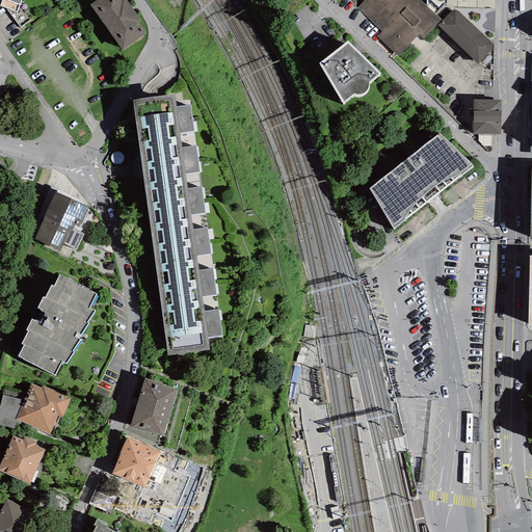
[(21,0),(1,0),(0,4),(0,5),(17,12),(21,0)]
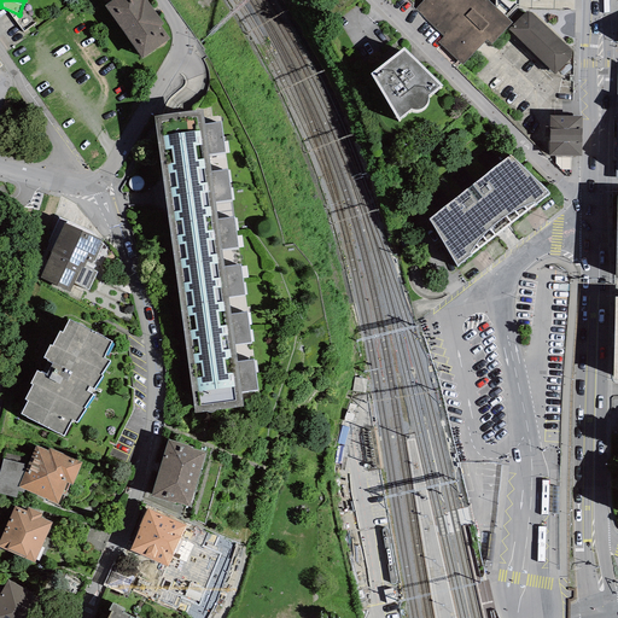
[(112,0),(104,6),(141,59),(170,39),(161,25),(163,24),(146,0),(112,0)]
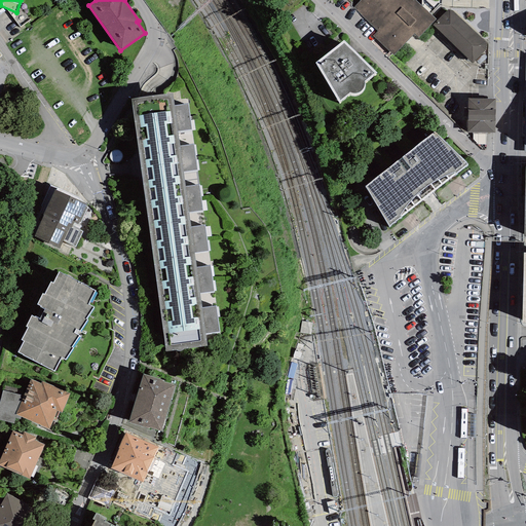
[(413,0),(412,0),(361,0),(353,8),(377,31),(372,36),(392,55),(414,34),(418,38),(436,20),(415,0),(413,0)]
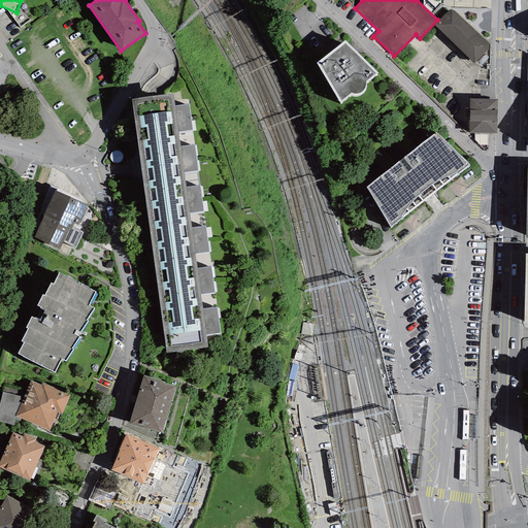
[(434,25),(473,64),(487,50),(488,47),(488,46),(488,43),(455,10),(450,9),(434,25)]
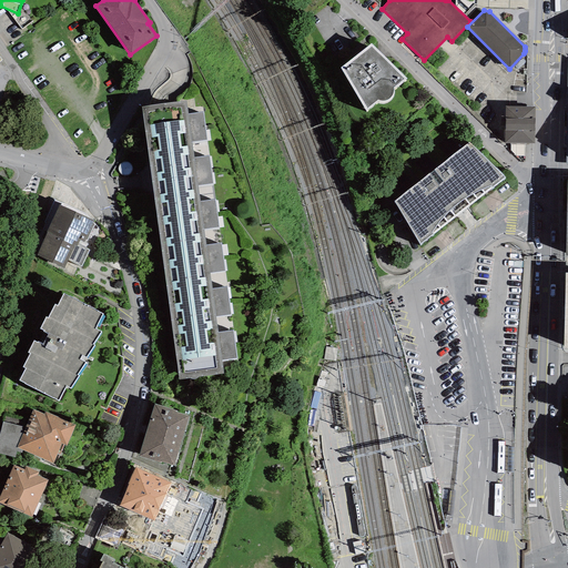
[(372,40),(341,64),(366,107),(378,98),(382,98),(386,97),(388,95),(392,93),(393,90),(394,88),(393,84),(406,74),(372,40)]
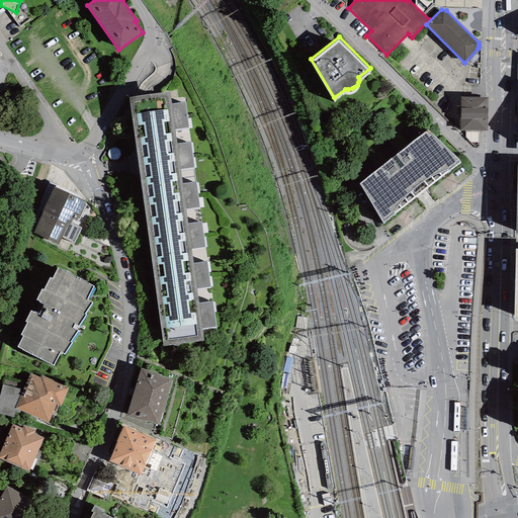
[(132,94),(130,97),(137,137),(176,132),(175,125),(188,124),(185,99),(171,101),(170,89),(132,94)]
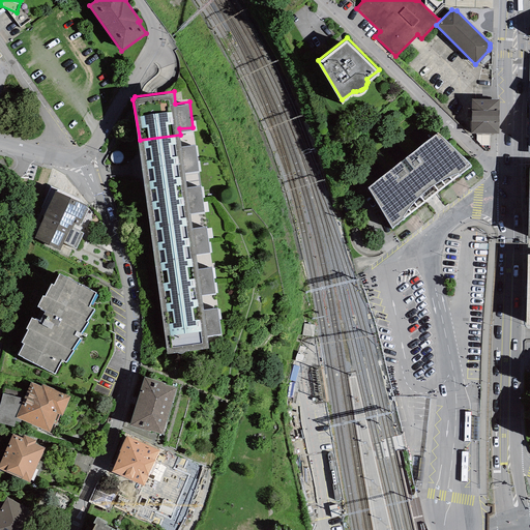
[(499,134),(499,99),(471,99),(470,134),(499,134)]
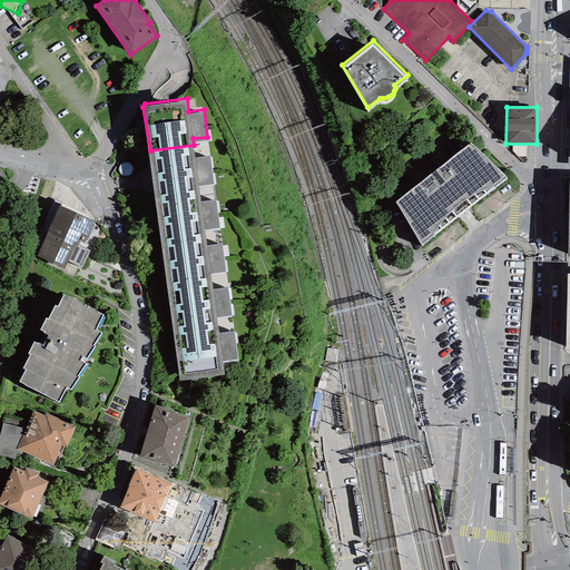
[(471,141),(395,199),(421,242),(507,175),(471,141)]
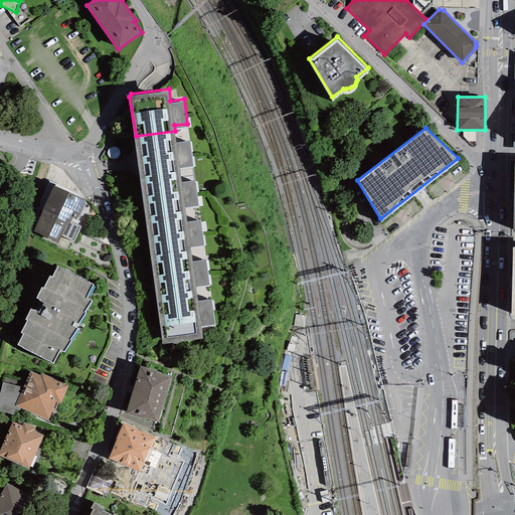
[(176,139),(175,131),(136,136),(141,177),(181,172),(180,165),(193,163),(190,137),(176,139)]
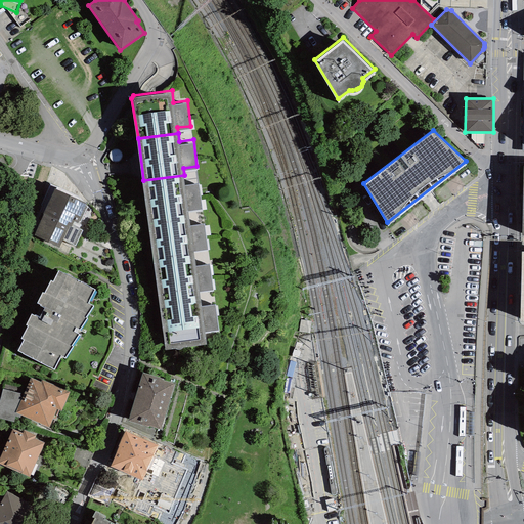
[(185,182),(184,175),(143,180),(148,221),(189,216),(188,208),(202,207),(199,180),(185,182)]
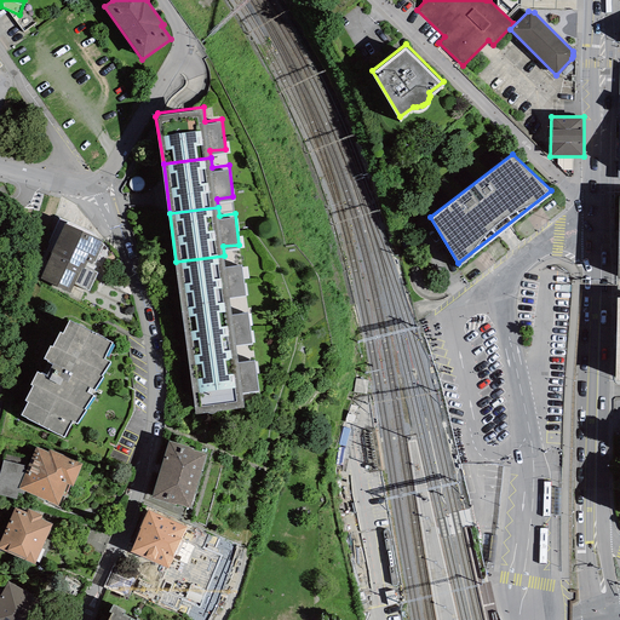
[(102,241),(64,224),(51,253),(52,253),(40,280),(70,293),(74,285),(89,292),(97,274),(92,271),(96,267),(92,264),(92,263),(95,263),(103,245),(101,244),(102,241)]
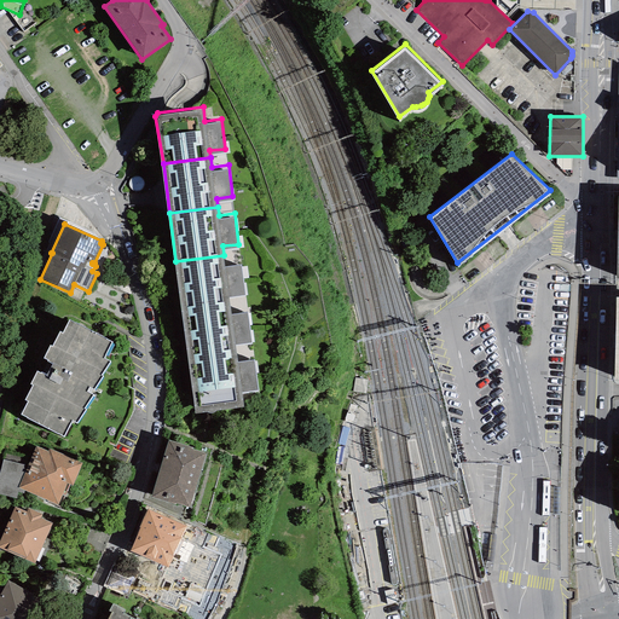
[(225,264),(224,255),(175,261),(181,311),(230,304),(230,294),(246,293),(242,261),(225,264)]
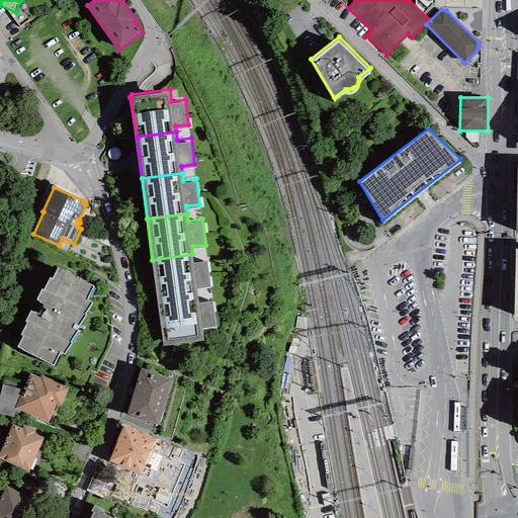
[(193,260),(192,254),(152,260),(157,297),(198,292),(197,285),(211,283),(207,258),(193,260)]
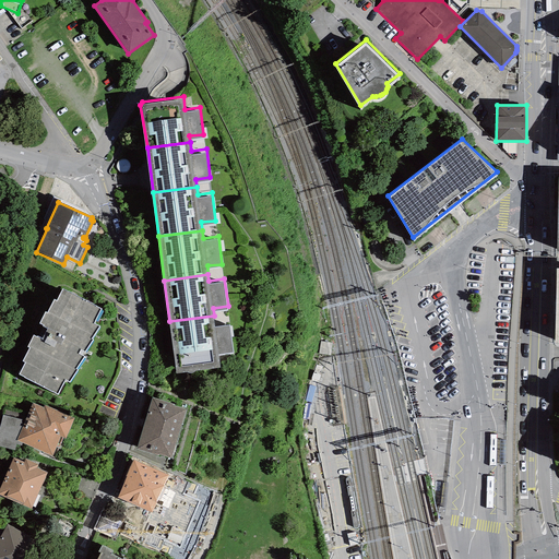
[(100,306),(62,285),(56,297),(55,296),(47,309),(45,308),(39,321),(44,321),(43,323),(47,324),(42,335),(38,333),(37,334),(33,332),(27,344),(30,345),(22,358),(25,359),(19,371),(58,390),(66,377),(70,379),(78,367),(75,366),(84,354),(79,351),(81,346),(84,348),(93,336),(91,336),(100,323),(94,321),(100,306)]
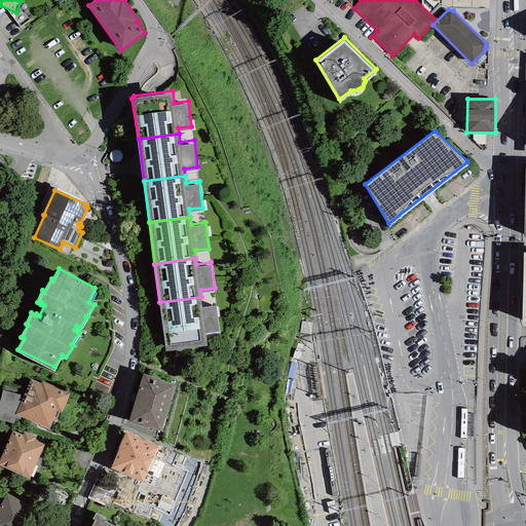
[(202,305),(201,297),(159,302),(165,348),(208,343),(207,331),(219,330),(216,303),(202,305)]
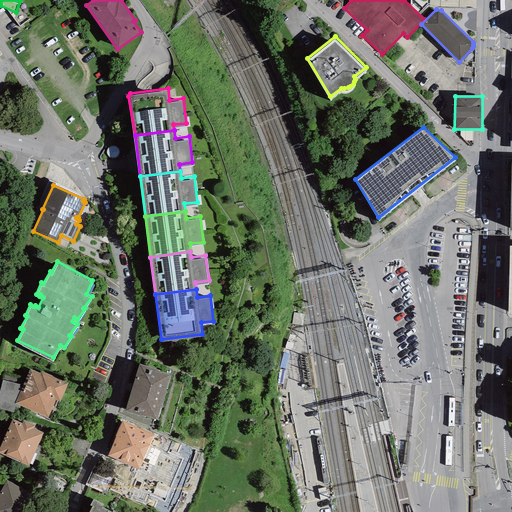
[(139,361),(125,408),(145,414),(146,413),(157,417),(170,372),(159,368),(159,367),(139,361)]
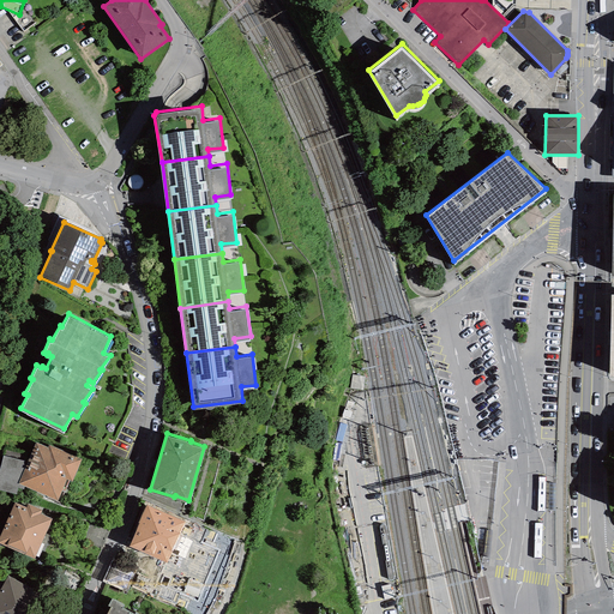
[(48,446),(36,441),(25,465),(18,481),(24,483),(58,499),(67,477),(72,480),(82,457),(49,444),(48,446)]
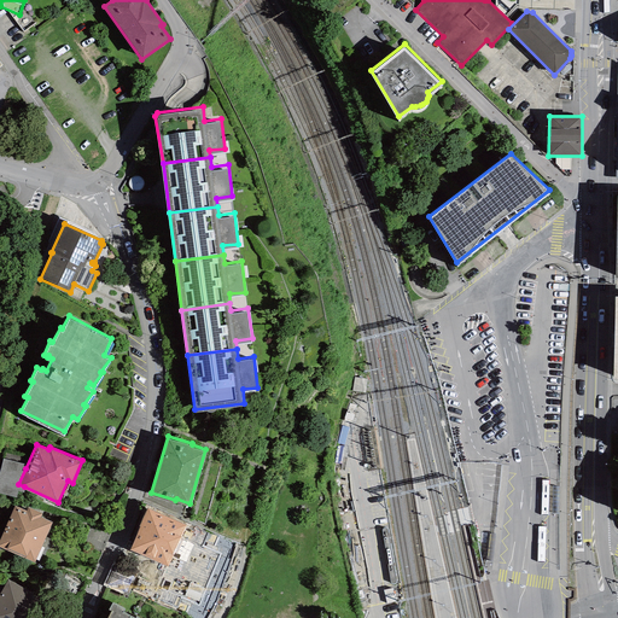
[(18,484),(25,468),(23,468),(24,464),(3,458),(0,468),(0,491),(16,495),(18,489),(23,491),(24,487),(18,484)]
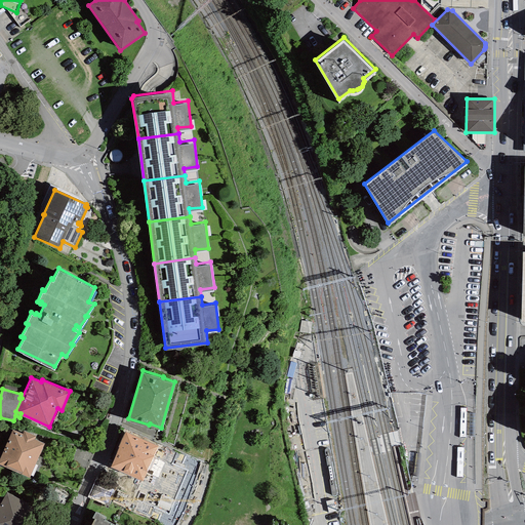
[(36,435),(24,430),(22,432),(12,428),(0,455),(0,462),(30,476),(44,442),(34,438),(36,435)]
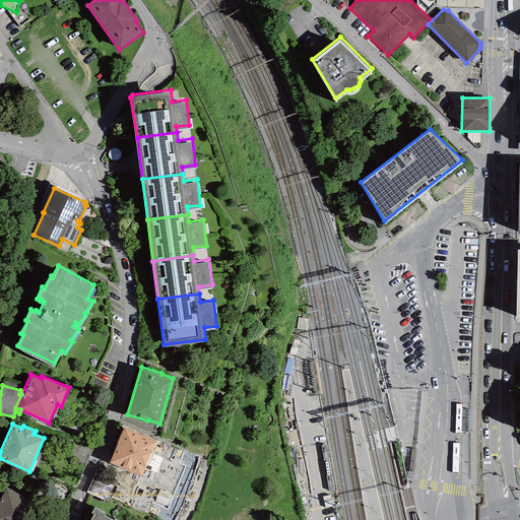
[(124,426),(110,460),(141,474),(156,439),(124,426)]
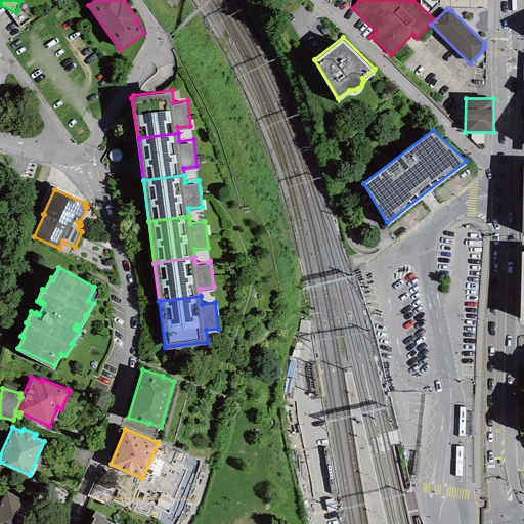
[(126,495),(110,486),(101,501),(119,510),(126,495)]
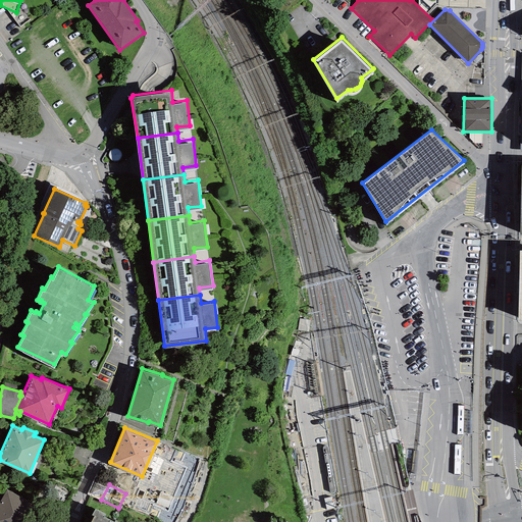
[(25,521),(36,505),(6,488),(0,499),(0,521),(25,521)]
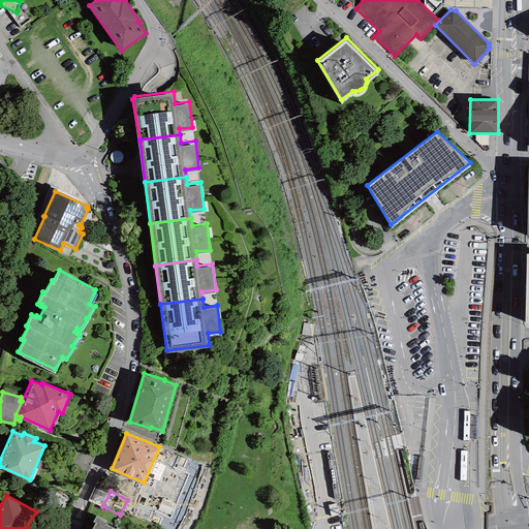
[(124,528),(117,525),(116,526),(105,521),(106,519),(96,514),(93,519),(95,520),(90,528),(124,528)]
